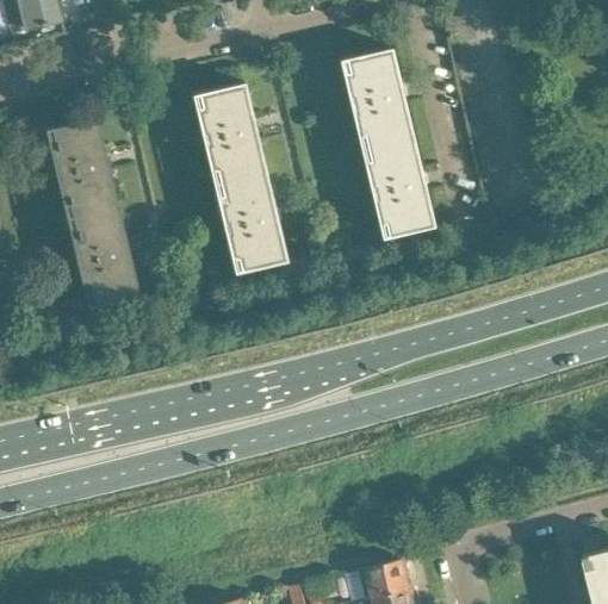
[(63,0),(5,0),(2,0),(11,36),(63,24),(60,7),(66,5),(63,0)]
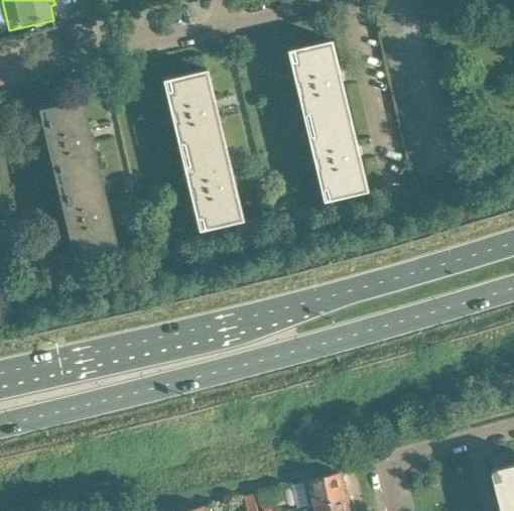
[(349,118),(339,75),(332,43),(287,53),(305,129),(349,118)]
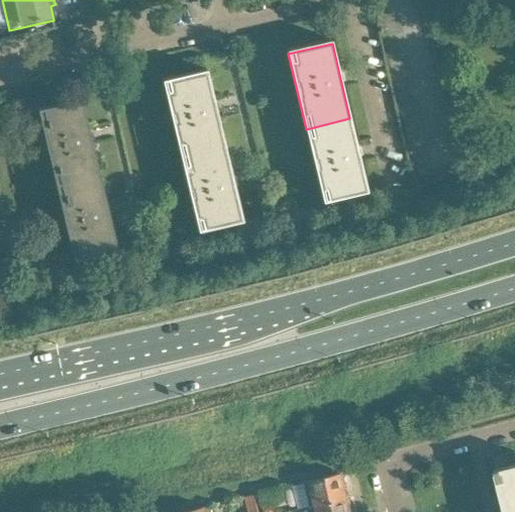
[(225,147),(214,103),(207,73),(164,83),(181,159),(225,147)]
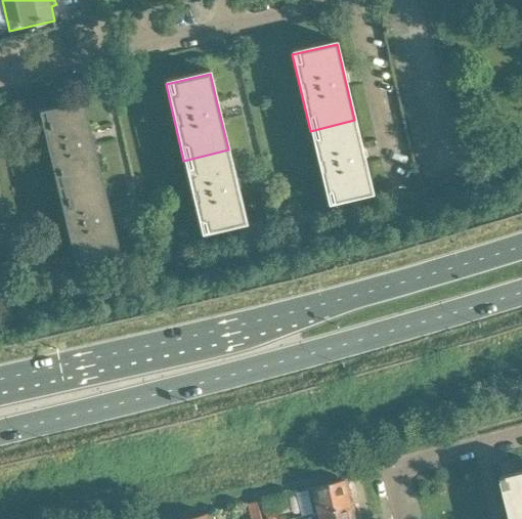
[(101,180),(91,135),(83,103),(39,114),(57,190),(101,180)]
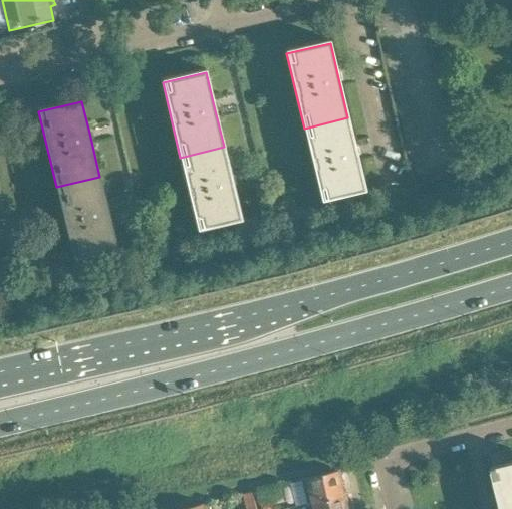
[(365,193),(357,160),(347,117),(304,129),(322,204),(365,193)]
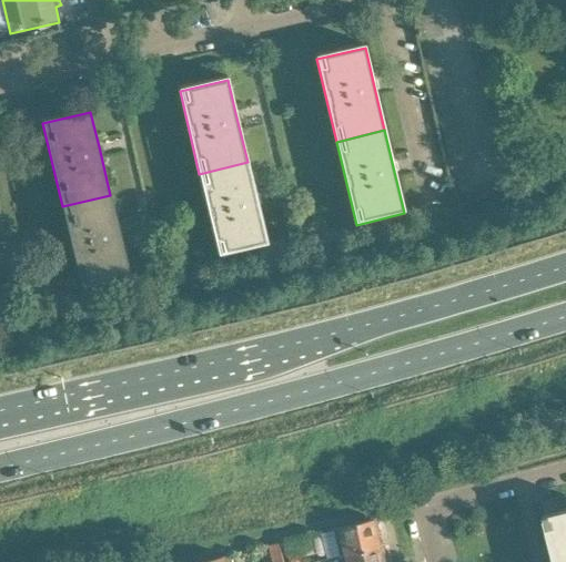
[(268,245),(255,195),(248,162),(199,174),(219,257),(268,245)]
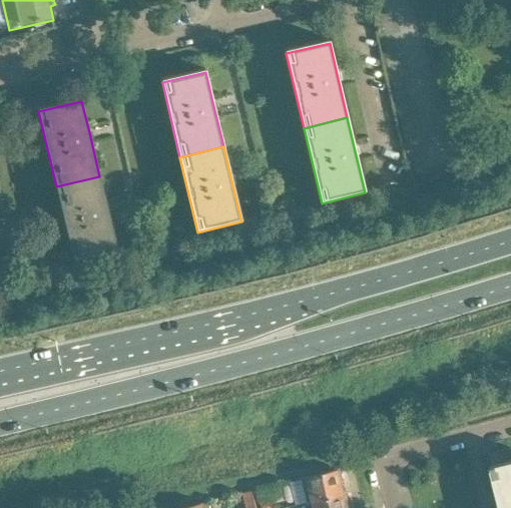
[(117,251),(106,206),(99,176),(56,186),(74,262),(117,251)]
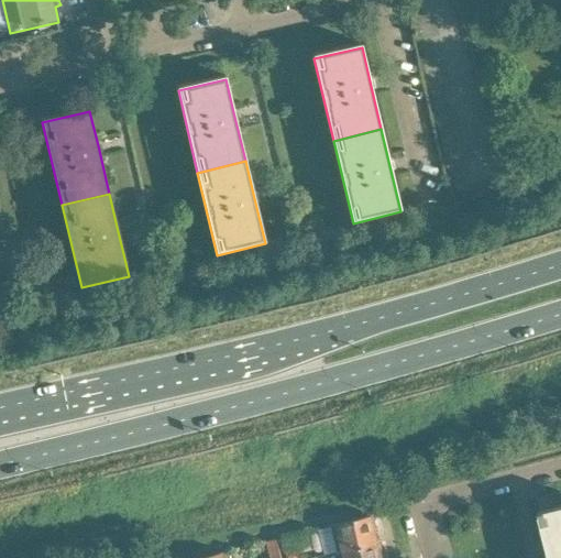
[(560,498),(559,498),(539,503),(542,514),(560,510),(560,498)]
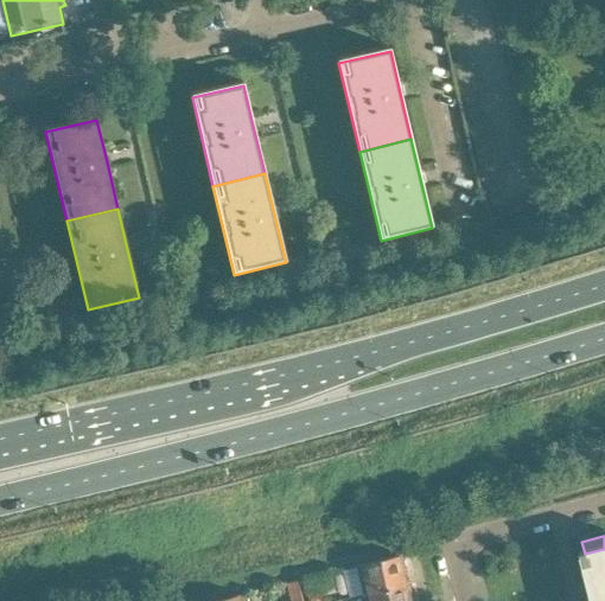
[(604,549),(585,554),(583,555),(594,600),(604,600),(604,549)]
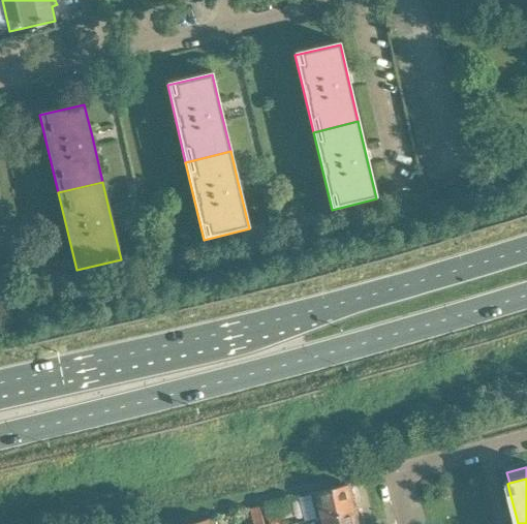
[(358,514),(352,489),(320,496),(320,495),(313,497),(319,522),(319,523),(358,514)]
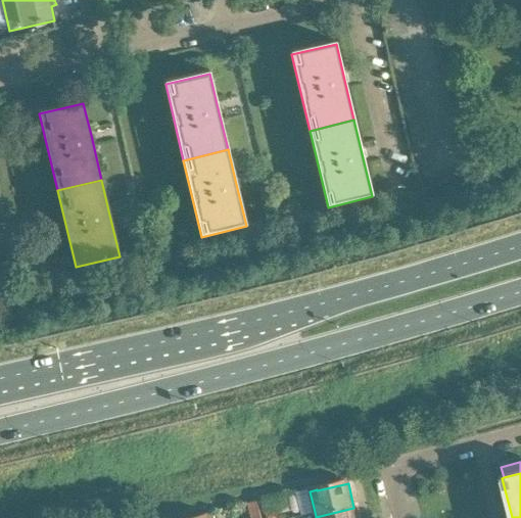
[(279,517),(275,502),(275,501),(266,503),(270,517),(279,517)]
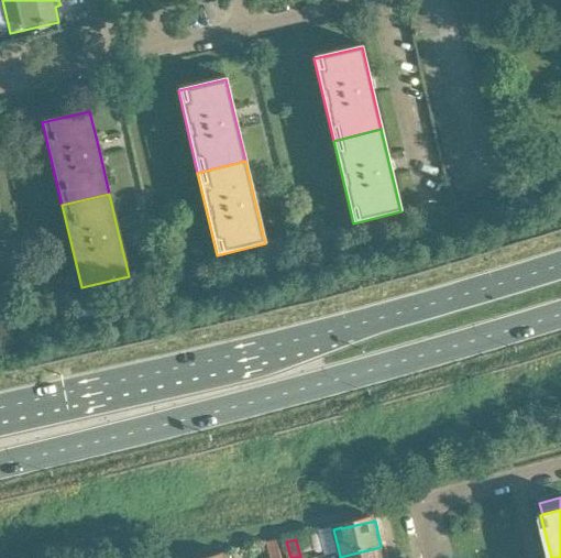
[(284,557),(281,544),(281,543),(271,546),(273,557),(284,557)]
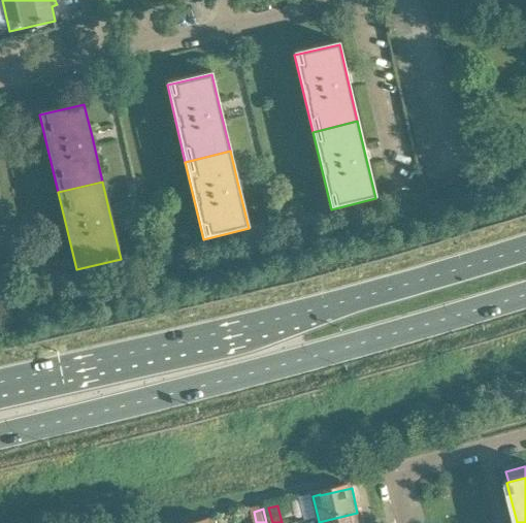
[(360,522),(357,513),(319,522),(319,521),(317,521),(317,522),(360,522)]
